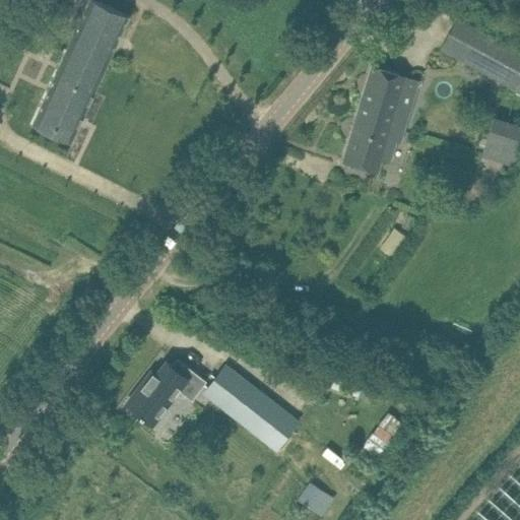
[(96,0),(88,0),(71,40),(110,58),(129,14),(96,0)]
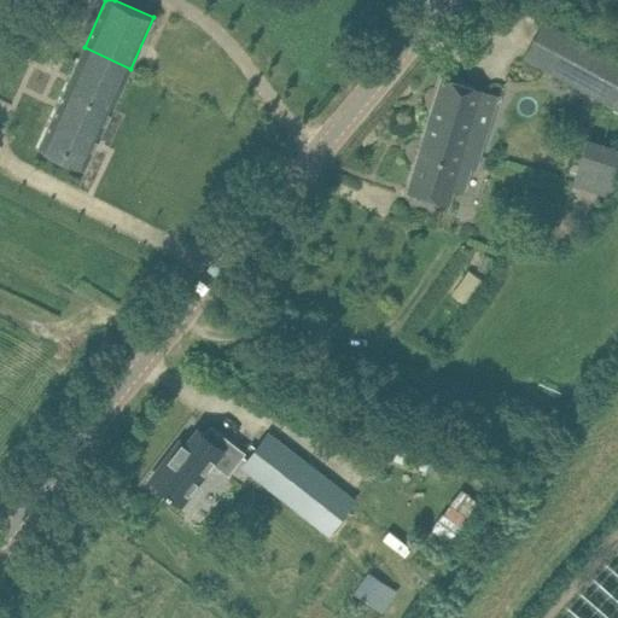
[(617,62),(543,21),(524,57),(617,109),(617,62)]
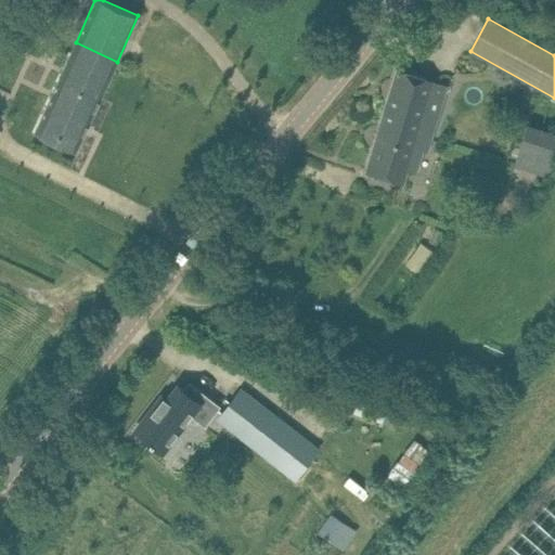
[(117,62),(76,42),(35,132),(76,151),(117,62)]
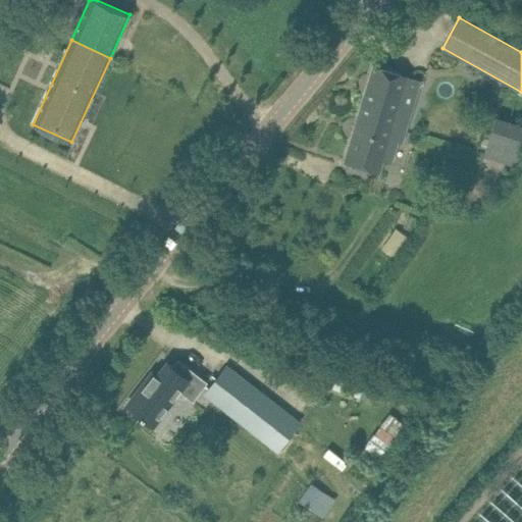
[(373,64),(358,116),(406,129),(421,80),(409,75),(409,74),(373,64)]
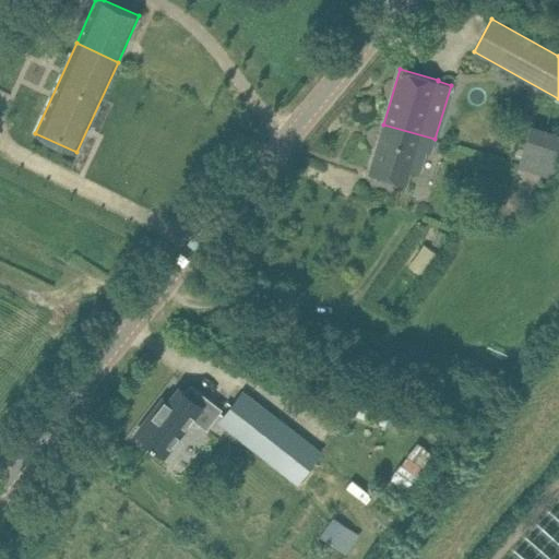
[(435,139),(383,125),(368,173),(406,185),(411,169),(418,173),(425,151),(430,153),(435,139)]
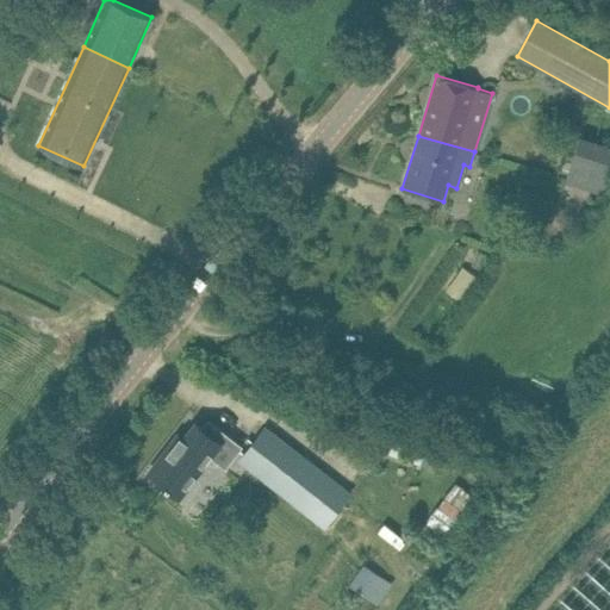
[(564,182),(601,195),(609,166),(609,145),(579,136),(564,182)]
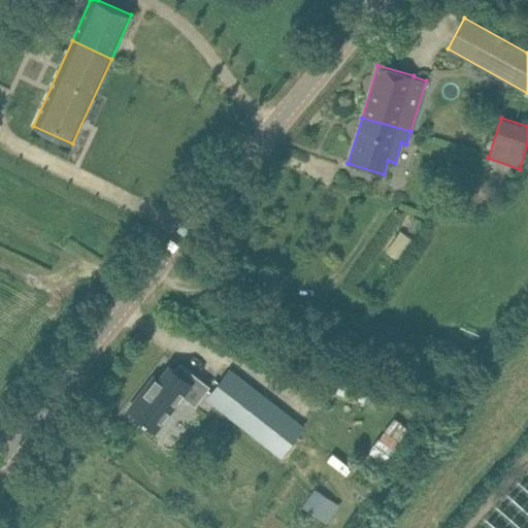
[(397,259),(411,237),(401,231),(387,253),(397,259)]
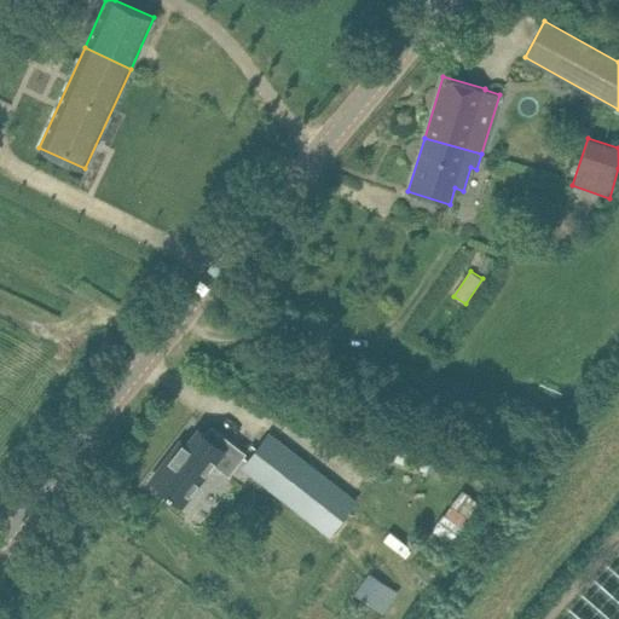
[(158,482),(181,501),(212,462),(230,475),(247,453),(230,440),(223,449),(204,434),(192,450),(186,446),(158,482)]
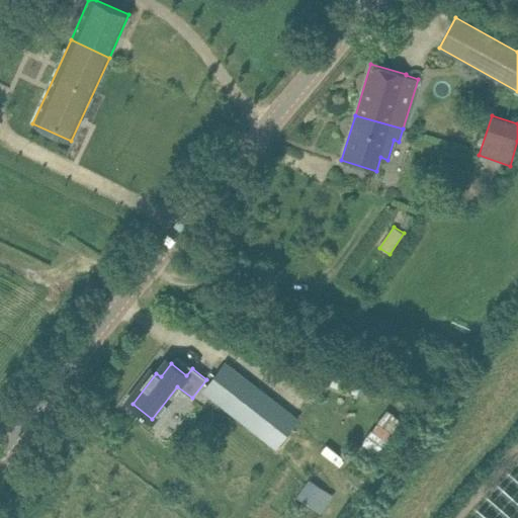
[(225,363),(203,391),(262,437),(283,409),(225,363)]
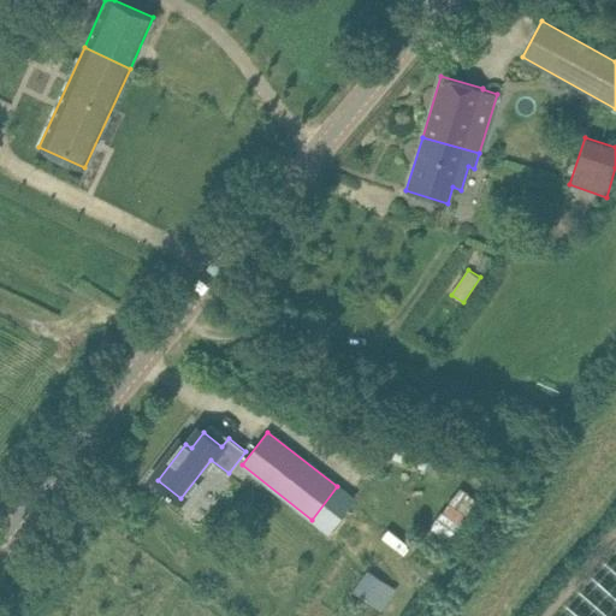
[(436,533),(463,546),(486,498),(458,486),(436,533)]
